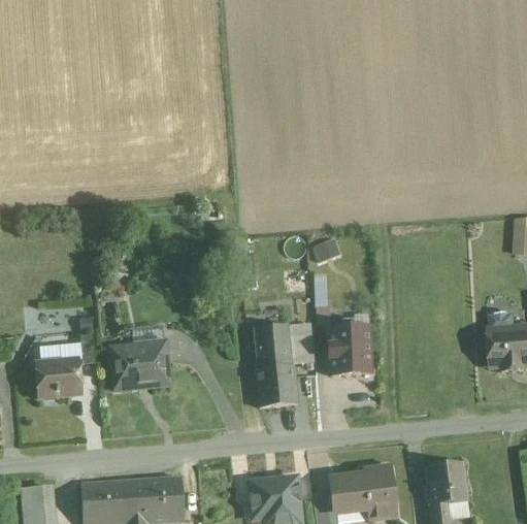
[(526,216),(515,217),(513,250),(526,252),(526,216)]
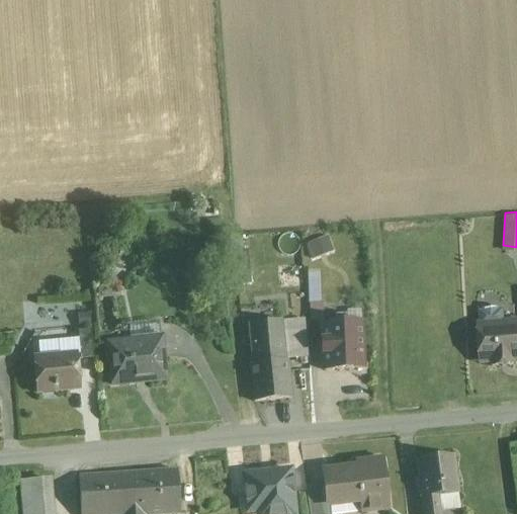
[(330,231),(308,239),(314,256),(337,247),(330,231)]
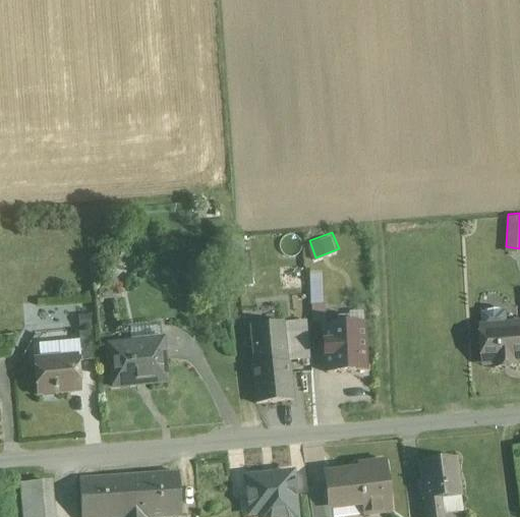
[(309,267),(310,317),(323,317),(322,266),(309,267)]
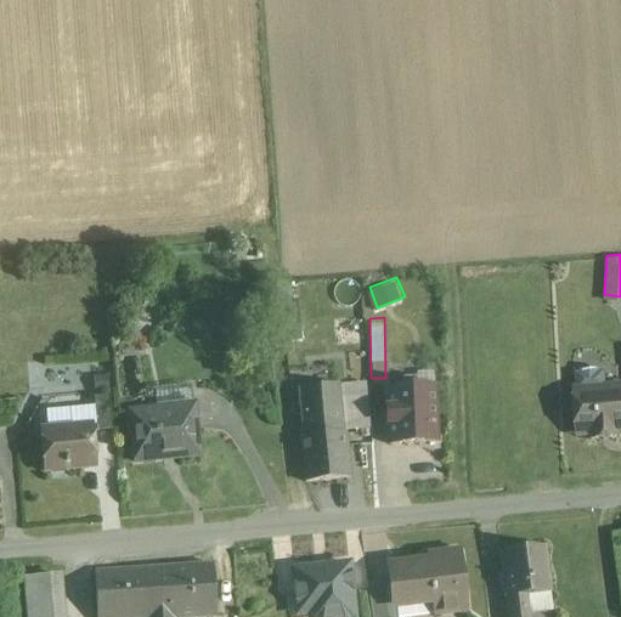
[(598,363),(581,364),(581,368),(576,368),(577,385),(605,383),(604,367),(599,367),(598,363)]
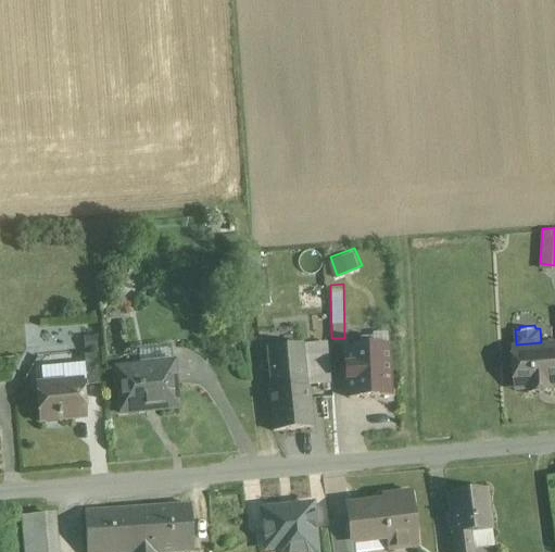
[(303,340),(268,343),(273,386),(270,386),(274,427),(313,423),(310,381),(307,381),(303,340)]
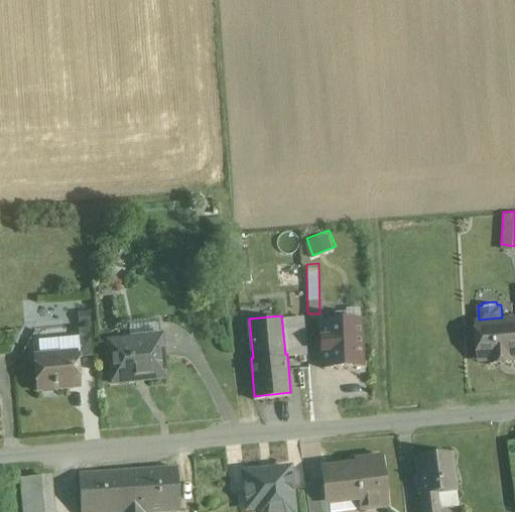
[(361,316),(323,318),(323,336),(322,336),(322,348),(324,348),(325,365),(363,363),(361,316)]
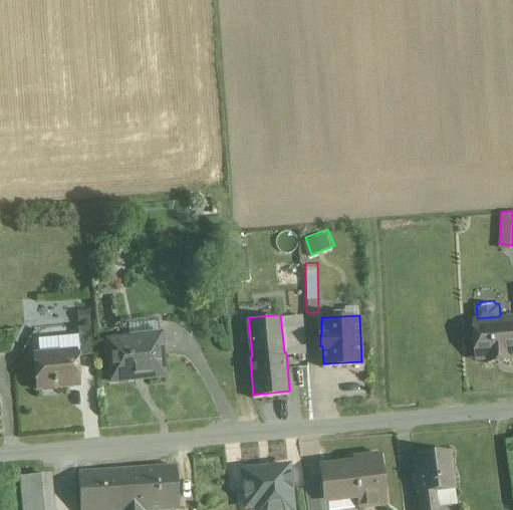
[(477,318),(475,318),(478,354),(491,353),(492,357),(510,356),(509,352),(512,351),(512,315),(500,316),(477,318)]
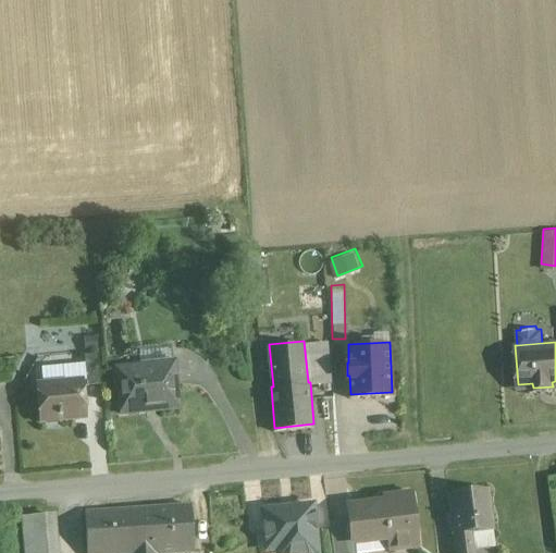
[(99,351),(85,352),(87,382),(101,381),(99,351)]
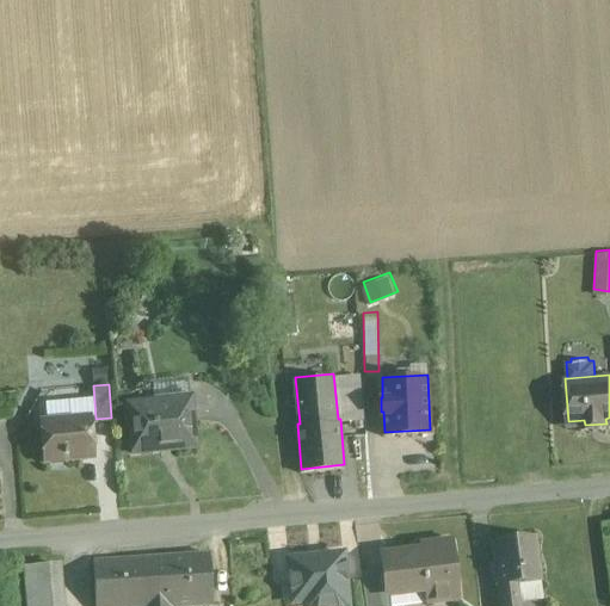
[(191,396),(129,404),(135,453),(164,450),(162,447),(195,443),(196,445),(198,445),(191,396)]
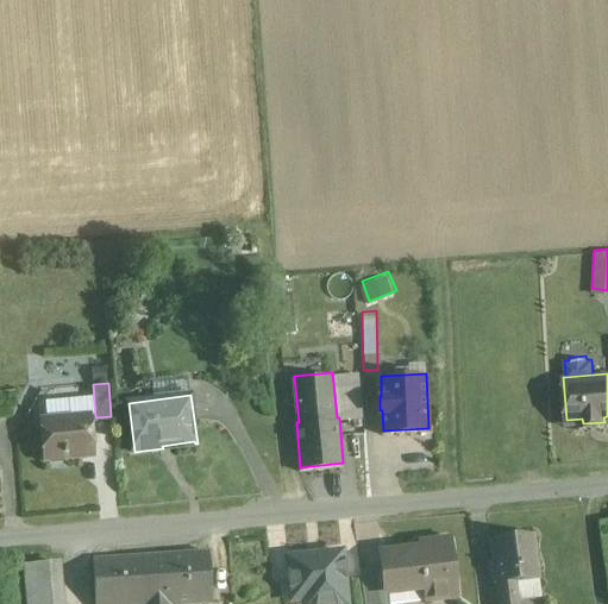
[(91,413),(42,416),(45,455),(49,455),(52,459),(62,458),(66,454),(93,452),(91,413)]
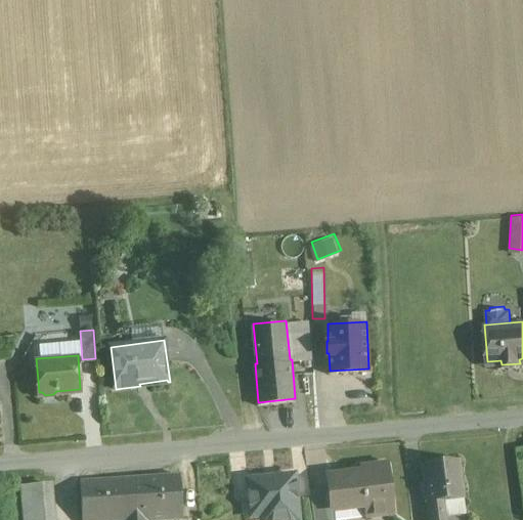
[(460,457),(422,462),(427,500),(428,499),(430,519),(446,519),(444,496),(465,494),(460,457)]
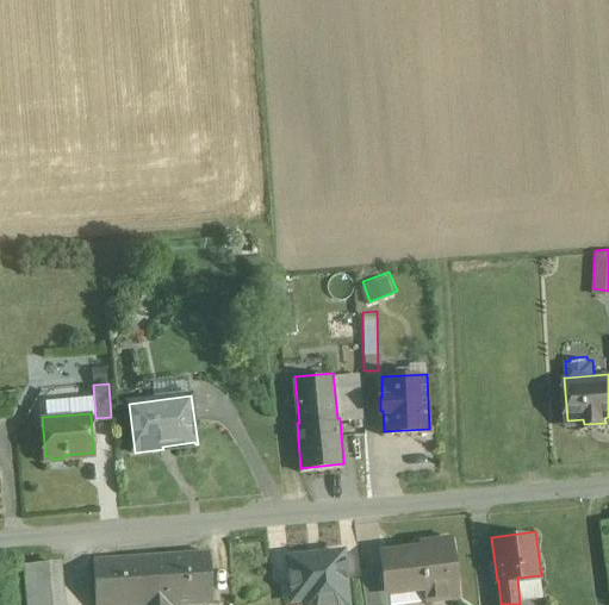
[(421,546),(383,549),(385,563),(387,582),(390,582),(426,579),(427,597),(455,594),(449,537),(421,541),(421,546)]
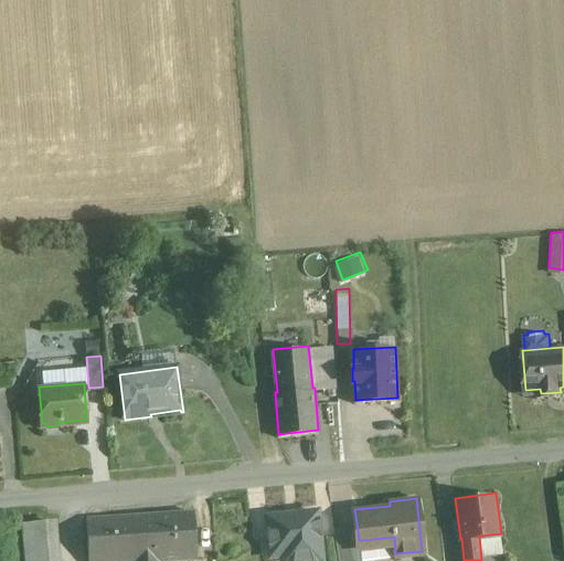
[(309,499),(265,507),(269,537),(314,528),(309,499)]
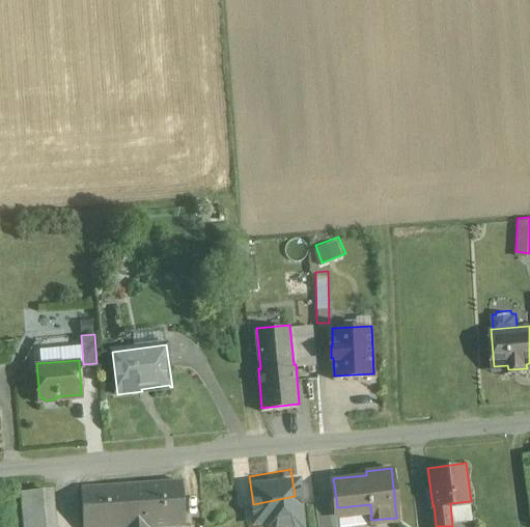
[(183,479),(146,480),(147,525),(151,524),(184,523),(183,479)]
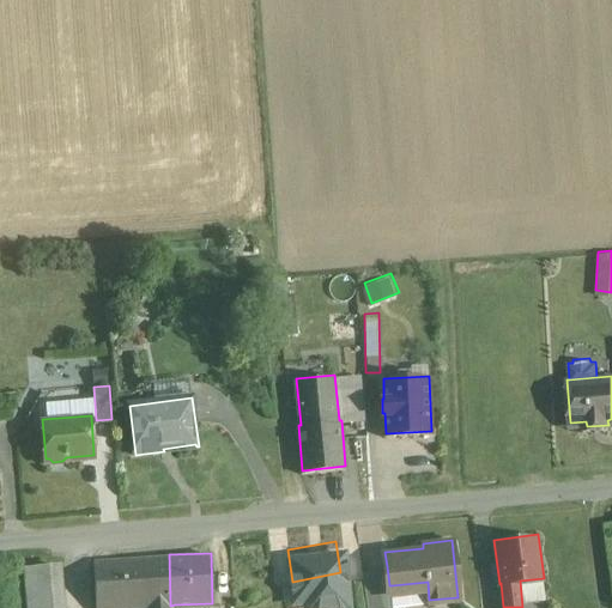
[(170,606),(169,554),(121,557),(123,607),(147,606),(146,607),(174,607),(175,605),(170,606)]
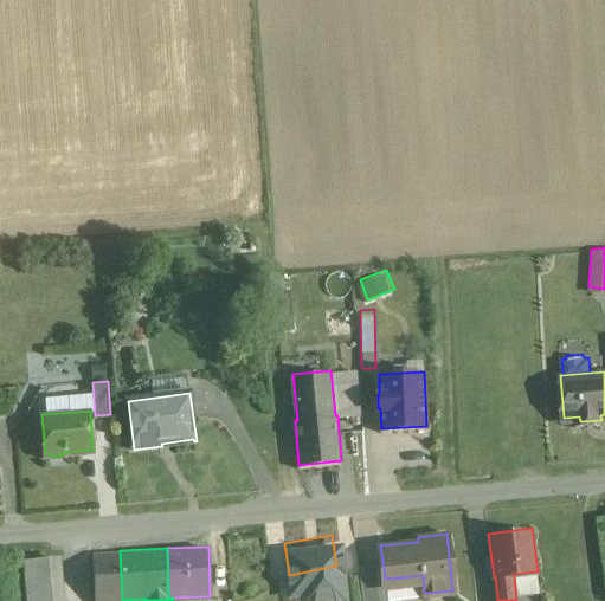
[(98,600),(122,600),(120,550),(94,551),(95,600),(98,600)]
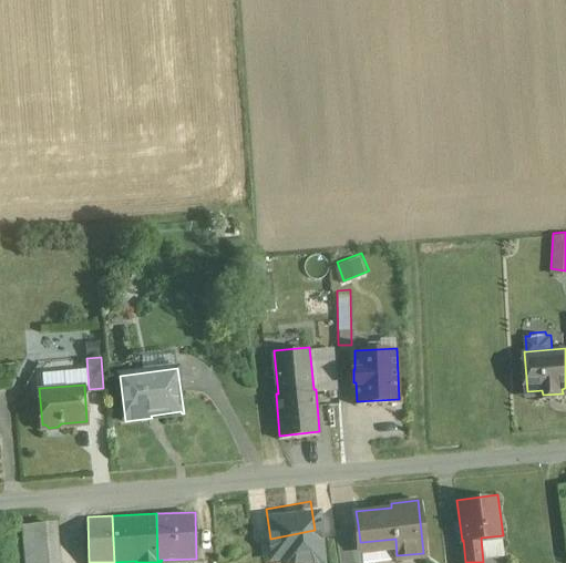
[(60,562),(57,520),(21,522),(26,562),(60,562)]
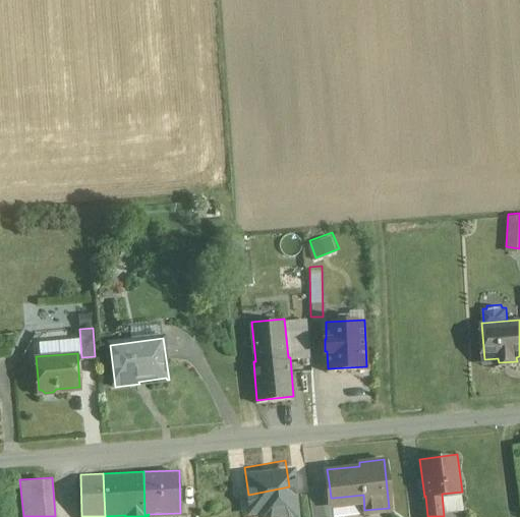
[(329,481),(308,484),(312,516),(334,516),(333,498),(331,498),(329,481)]
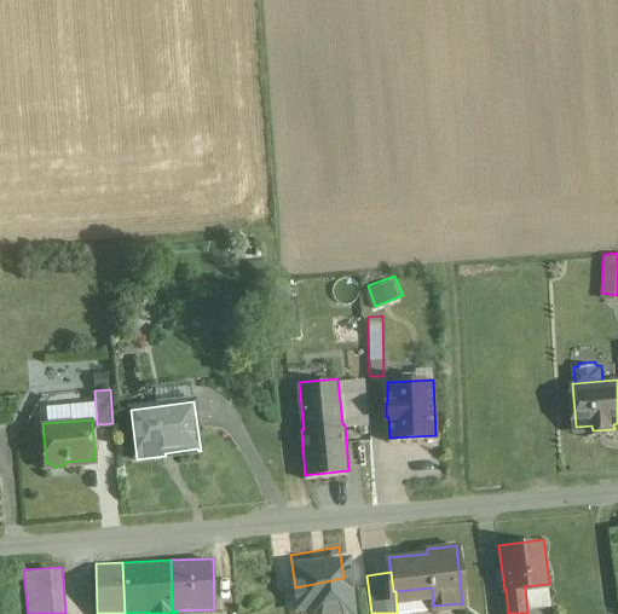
[(344,578),(295,588),(299,613),(346,613),(351,613),(344,578)]
